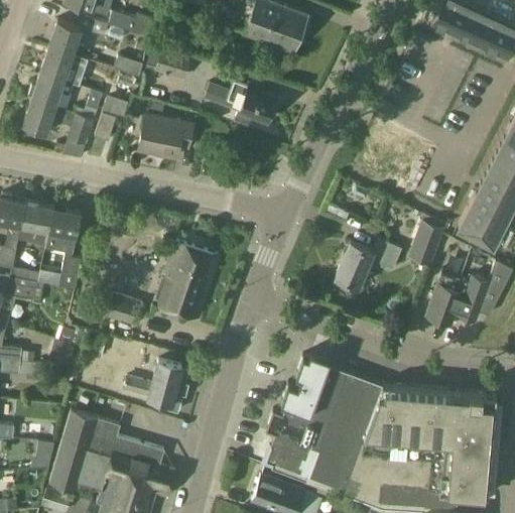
[(108,0),(70,0),(92,7),(93,5),(105,9),(108,0)]
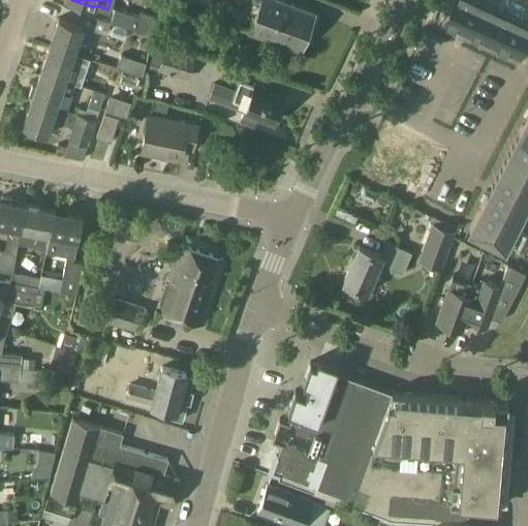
[(262,0),(251,34),(301,53),(315,14),(276,0),(262,0)]
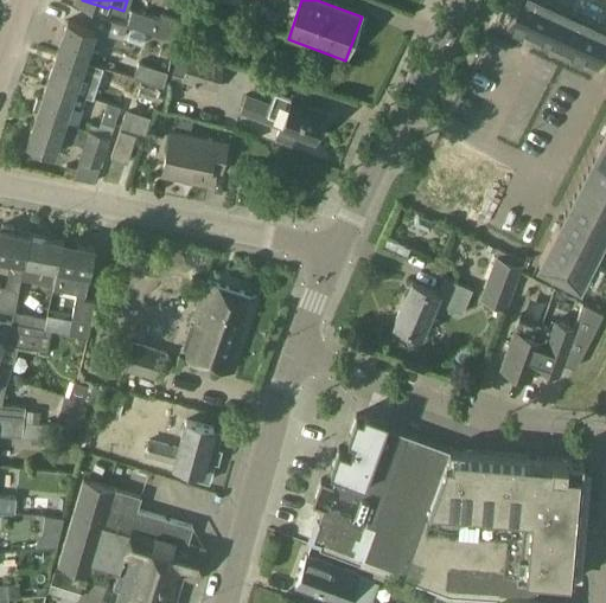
[(553,47),(571,12),(548,0),(520,0),(517,6),(508,25),(553,47)]
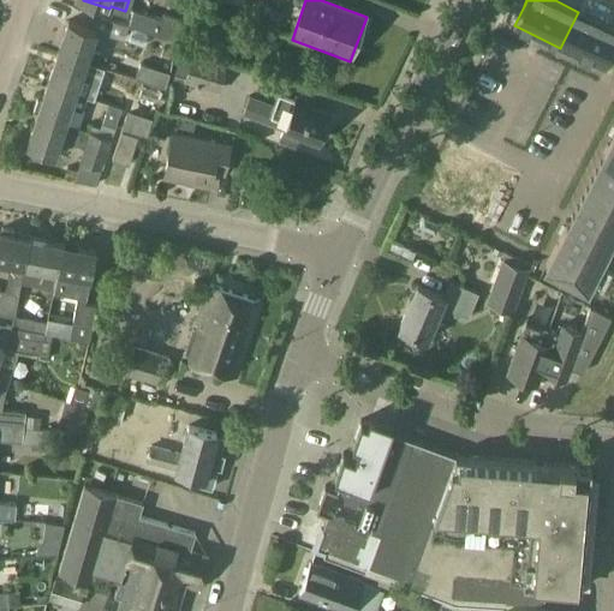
[(613,52),(613,29),(578,12),(560,48),(604,71),(613,52)]
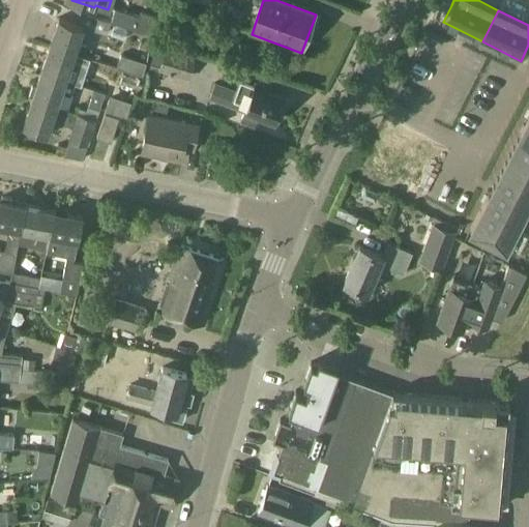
[(113,11),(109,23),(148,35),(154,19),(140,13),(138,19),(113,11)]
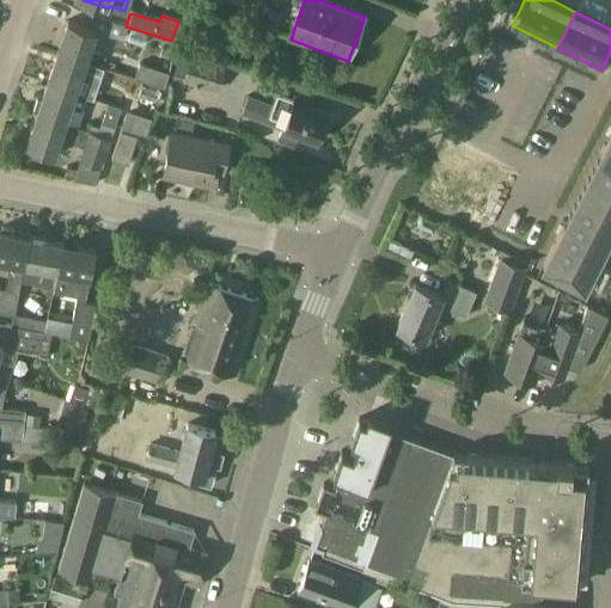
[(122,42),(127,28),(108,22),(103,36),(122,42)]
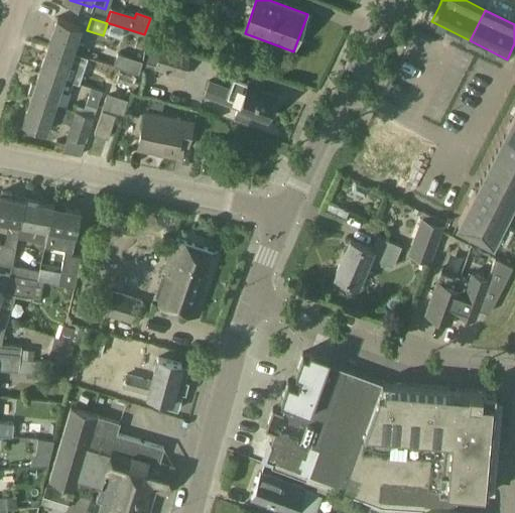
[(72,54),(82,27),(57,19),(48,47),(72,54)]
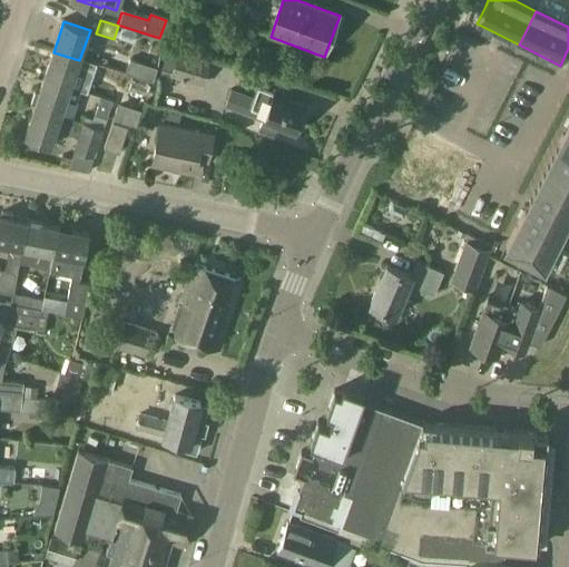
[(167,50),(160,75),(203,88),(211,62),(167,50)]
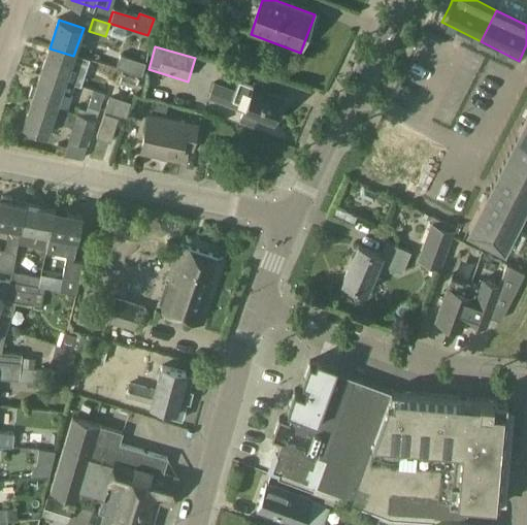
[(73,56),(50,48),(40,74),(65,83),(73,56)]
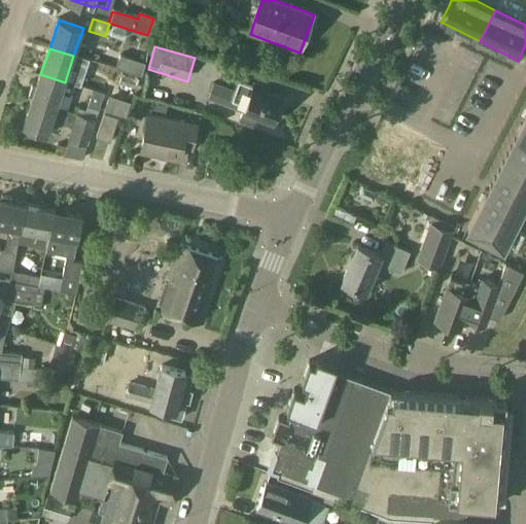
[(118,55),(113,68),(141,78),(144,68),(145,65),(118,55)]
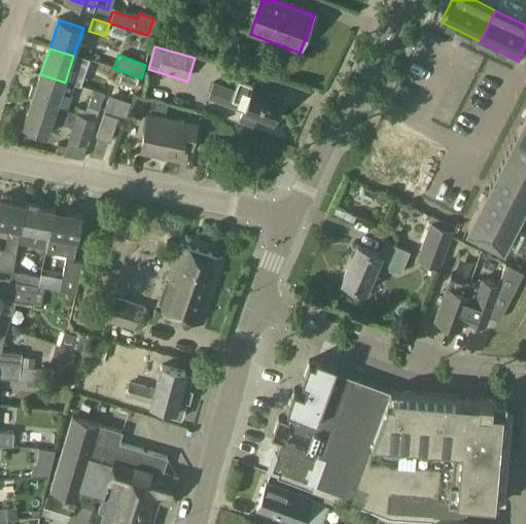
[(65,82),(40,74),(36,86),(31,86),(28,96),(32,100),(31,101),(56,109),(61,95),(69,97),(73,86),(64,83),(65,82)]
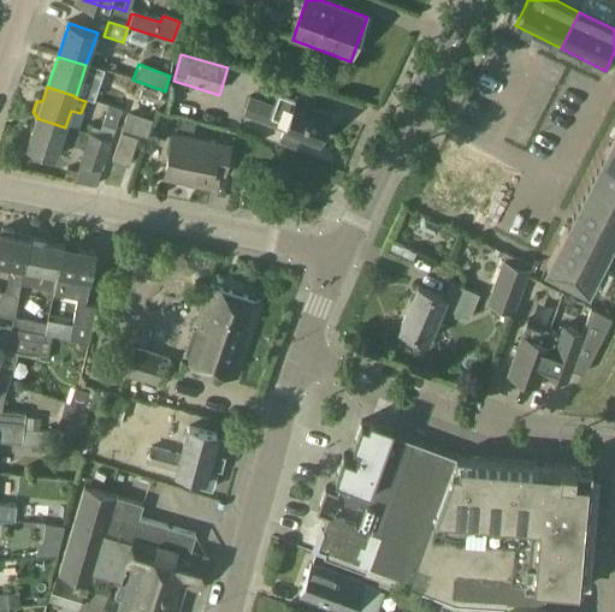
[(243,116),(284,131),(279,143),(295,148),(300,137),(319,146),(331,116),(313,110),(315,105),(297,97),(296,101),(279,95),(275,108),(250,99),(243,116)]
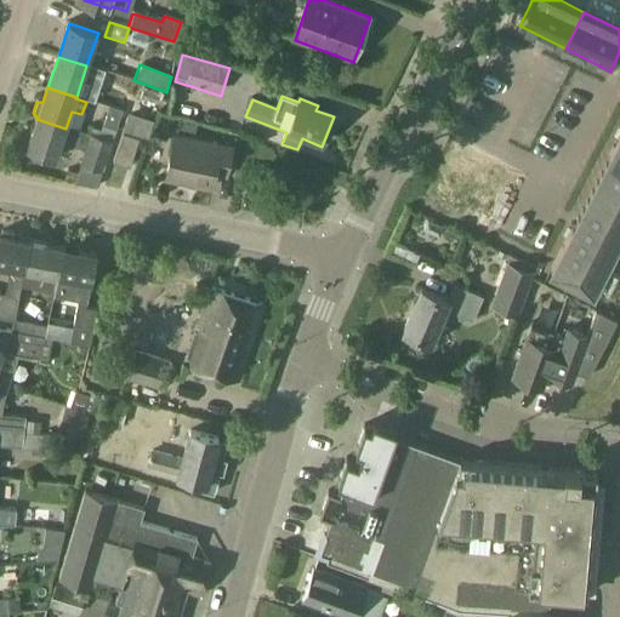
[(108,108),(102,126),(114,130),(120,112),(108,108)]
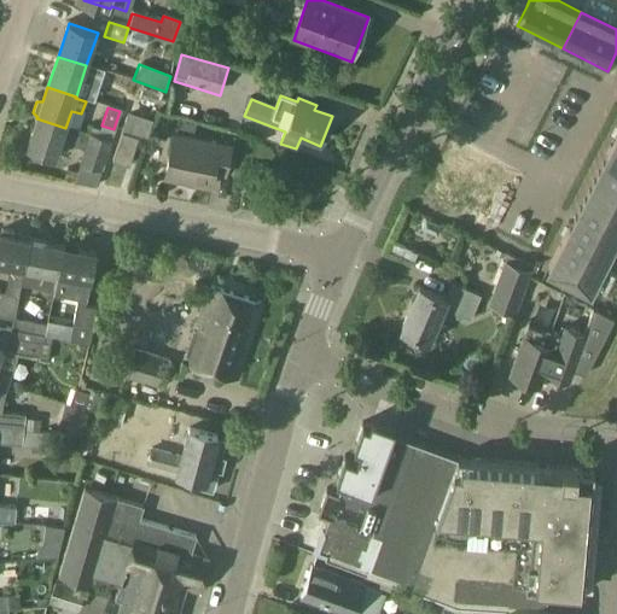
[(122,133),(139,139),(145,141),(152,122),(127,112),(121,133),(122,133)]
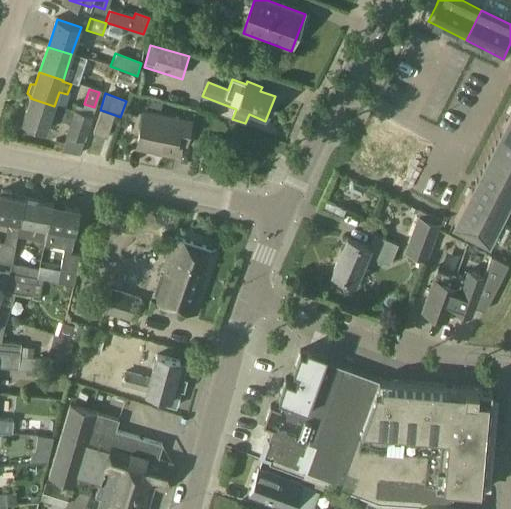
[(92,119),(54,106),(30,98),(22,124),(46,132),(50,118),(71,124),(66,138),(84,144),(92,119)]
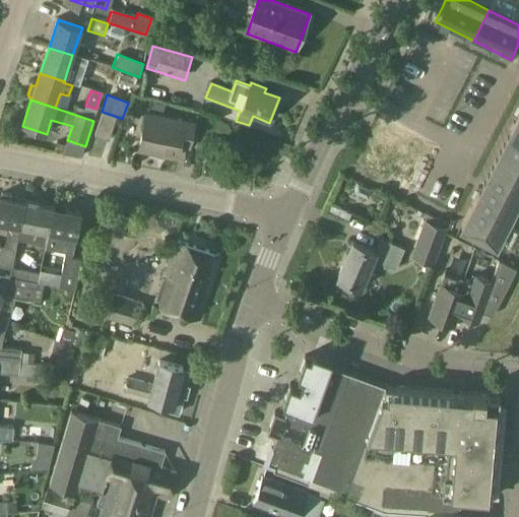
[(148,110),(163,113),(165,103),(150,100),(148,110)]
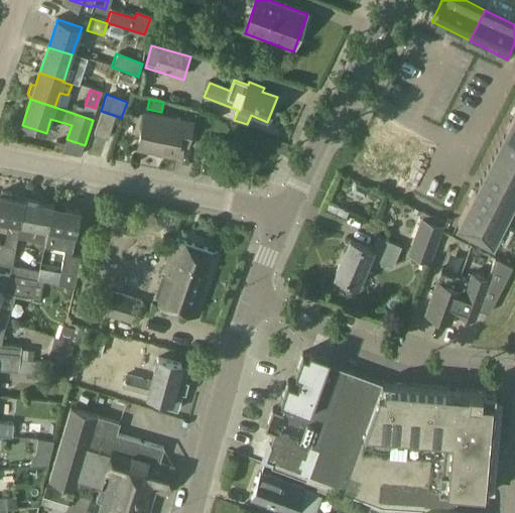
[(102,111),(94,135),(108,140),(116,116),(102,111)]
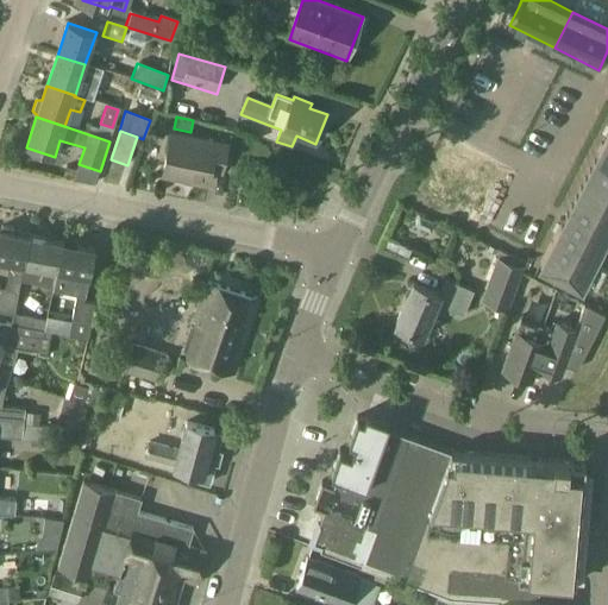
[(582,287),(601,247),(607,233),(607,132),(540,265),(582,287)]
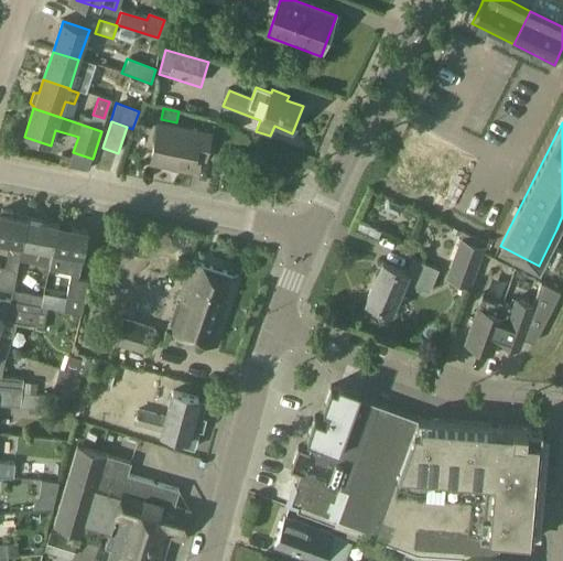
[(151,163),(158,165),(157,168),(170,171),(171,168),(193,172),(195,159),(206,161),(212,136),(159,125),(151,163)]
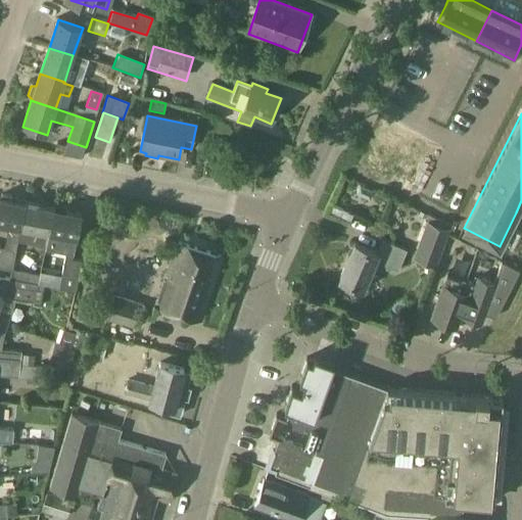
[(15,251),(25,204),(12,201),(12,198),(1,196),(0,199),(0,230),(7,232),(9,236),(5,249),(0,248),(0,270),(11,272),(12,272),(16,251),(15,251)]
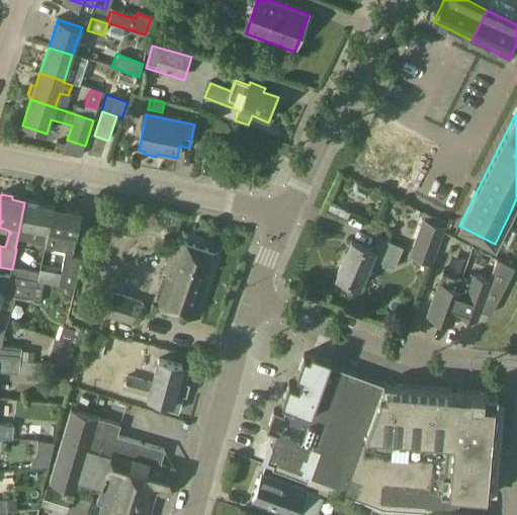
[(24,202),(15,249),(16,249),(18,239),(32,241),(45,243),(52,207),(24,202)]
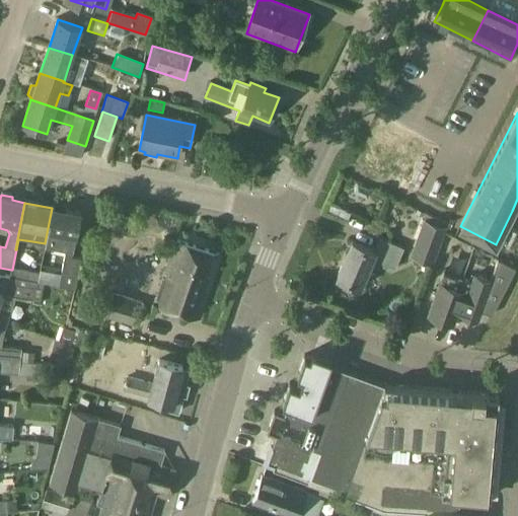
[(81,213),(52,208),(45,243),(73,249),(75,237),(76,237),(81,213)]
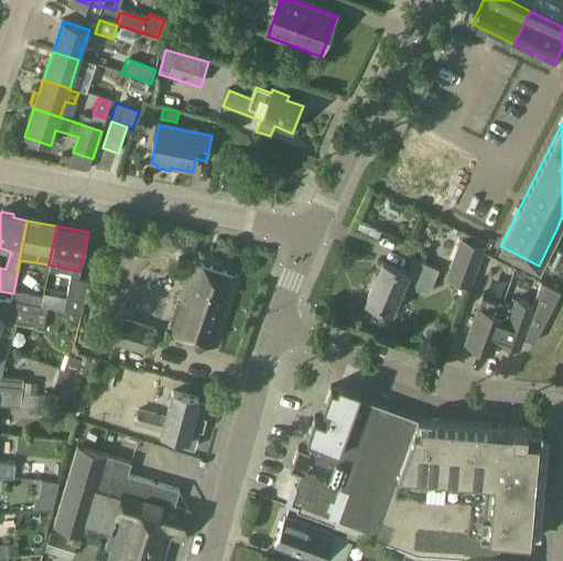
[(459,241),(446,280),(471,289),(485,252),(475,247),(459,241)]
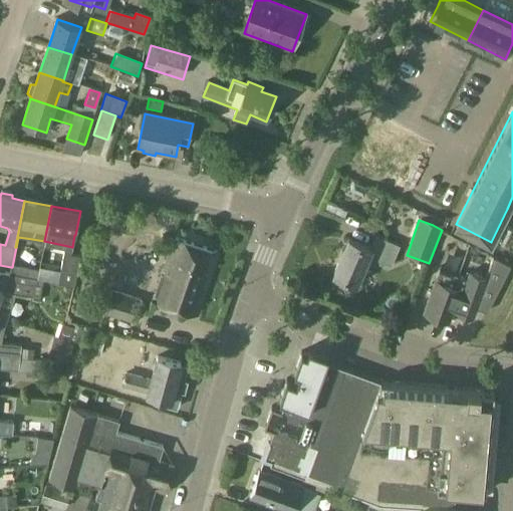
[(333,276),(356,286),(369,257),(392,266),(400,247),(375,237),(370,249),(348,240),(333,276)]
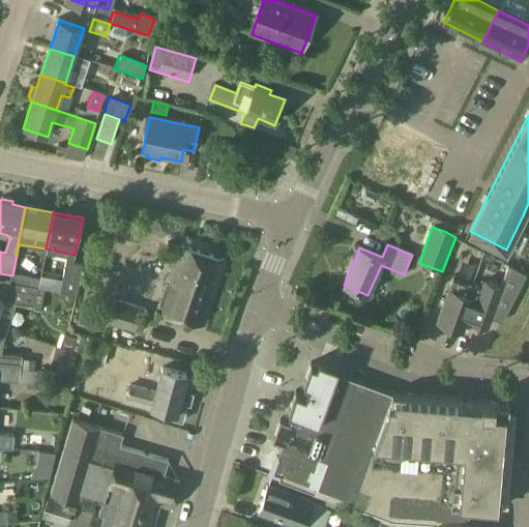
[(158,312),(203,326),(225,261),(179,246),(158,312)]
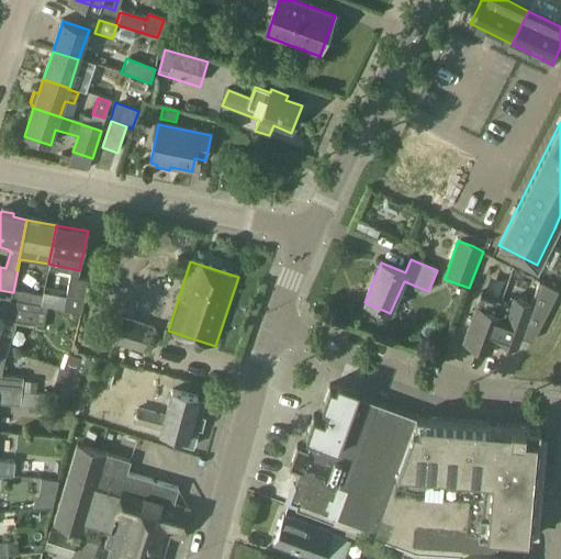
[(70,278),(63,311),(81,315),(89,282),(70,278)]
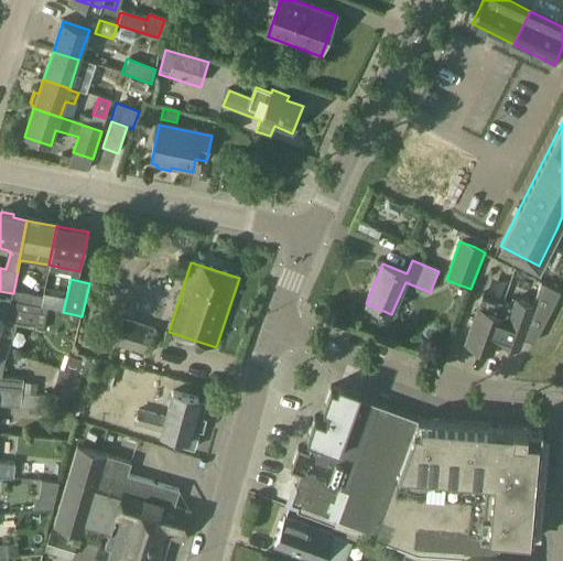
[(42,300),(13,293),(12,293),(11,303),(36,308),(41,309),(42,300)]
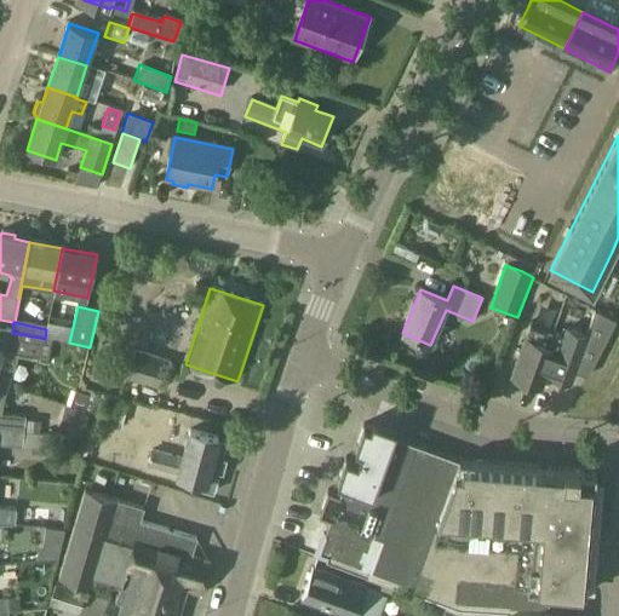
[(557,352),(562,339),(529,326),(510,379),(540,390),(545,376),(550,364),(555,351),(556,351),(557,352)]
